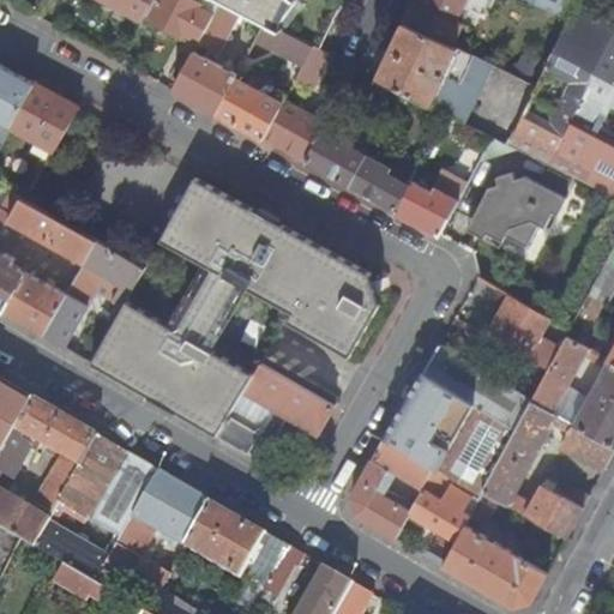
[(100,0),(142,23),(145,17),(154,0),(100,0)]
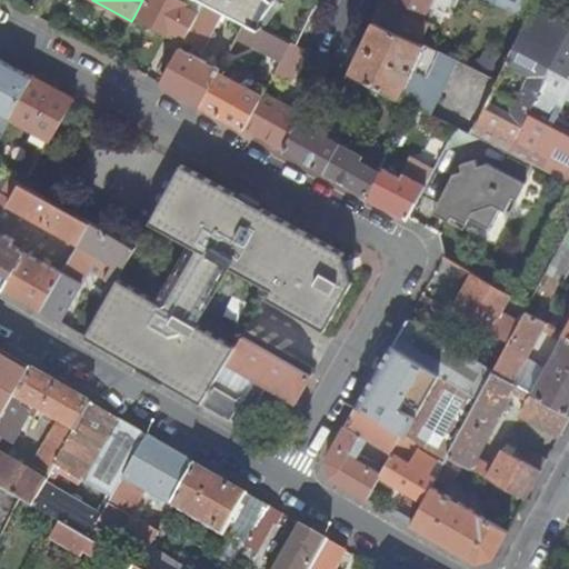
[(206,0),(142,0),(135,16),(175,38),(177,35),(186,39),(206,0)]
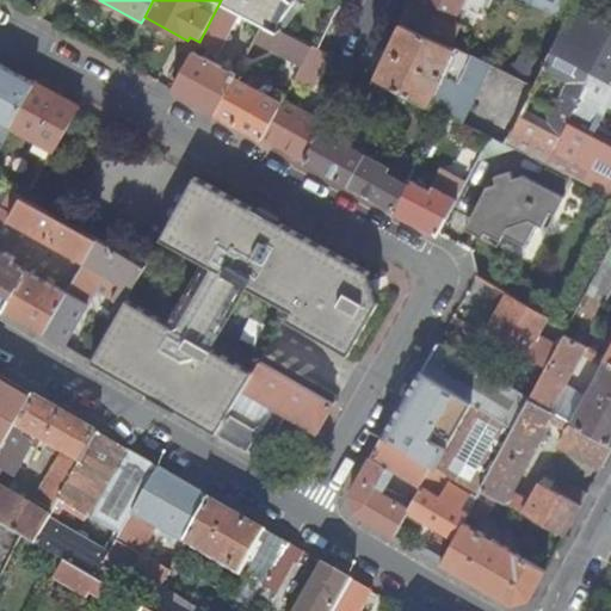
[(235,13),(239,7),(223,0),(221,0),(199,42),(198,44),(208,49),(211,41),(220,44),(229,25),(235,13)]
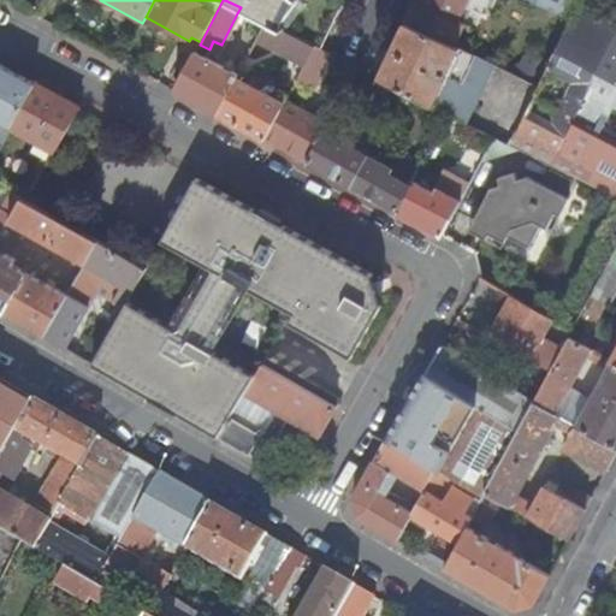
[(225,0),(241,7),(253,15),(266,21),(314,46),(321,49),(344,0),(225,0)]
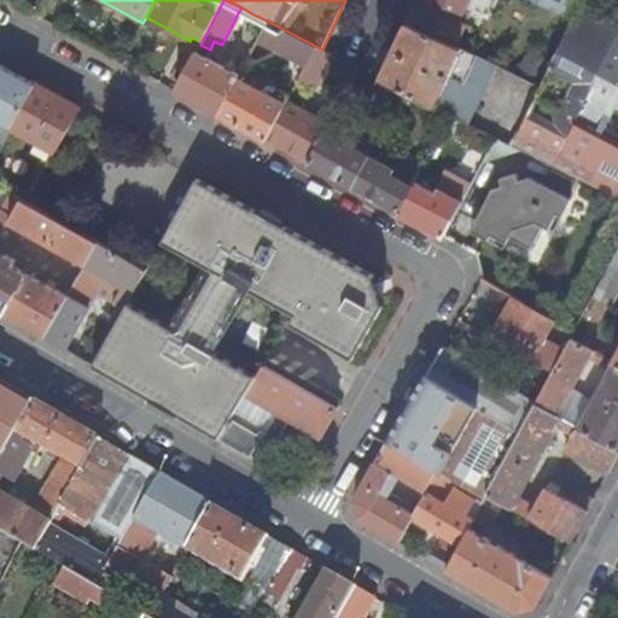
[(417,0),(406,25),(455,47),(465,25),(458,22),(468,0),(417,0)]
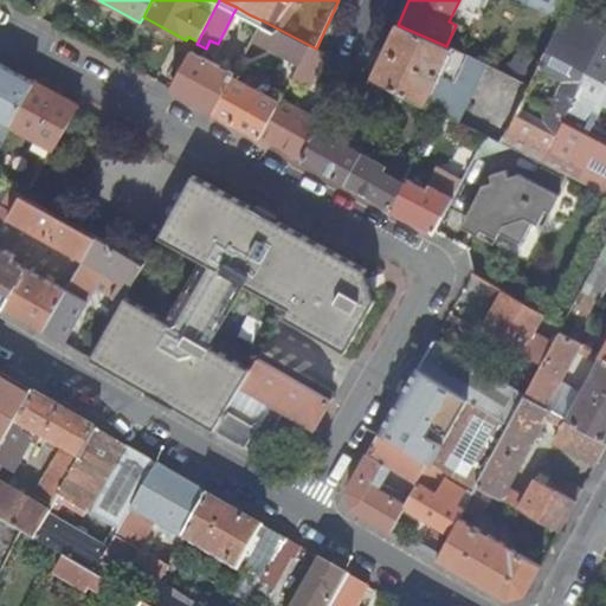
[(516,0),(561,20),(565,13),(571,0),(516,0)]
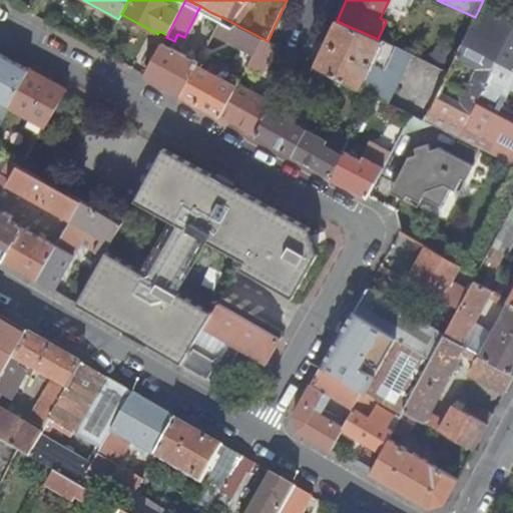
[(202,14),(197,11),(192,21),(197,23),(202,14)]
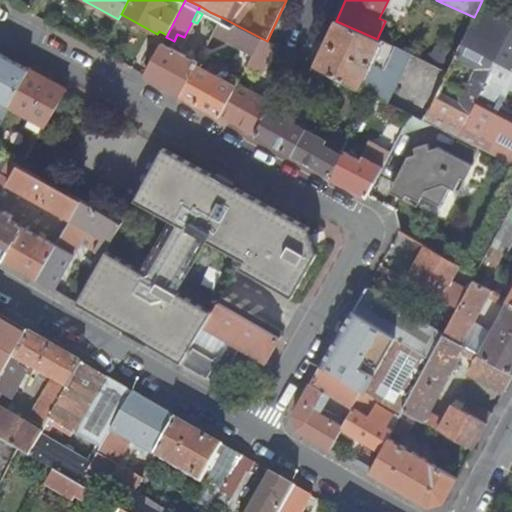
[(511,29),(477,11),(474,17),(448,71),(424,122),(429,124),(511,166),(511,29)]
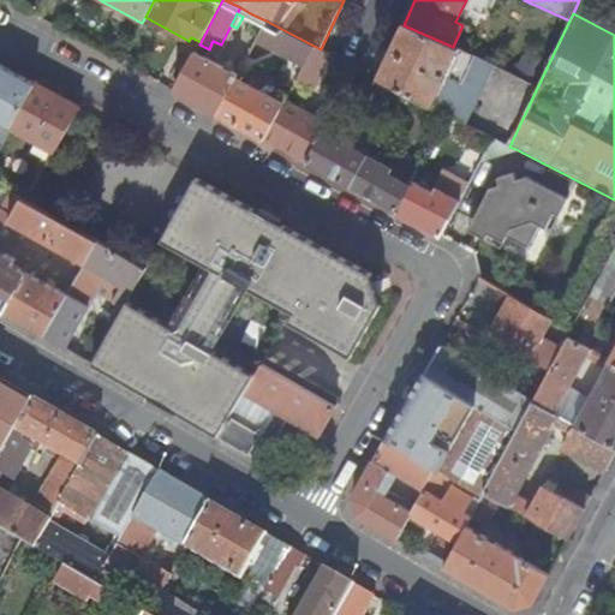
[(304,65),(314,46),(266,21),(256,40),(304,65)]
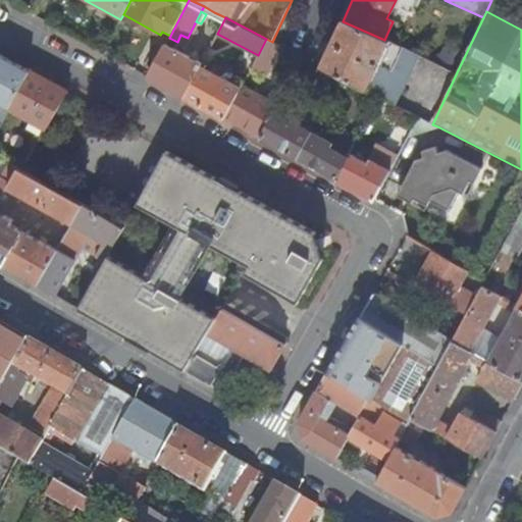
[(366,91),(389,42),(384,40),(343,21),(321,67),(341,77),(366,91)]
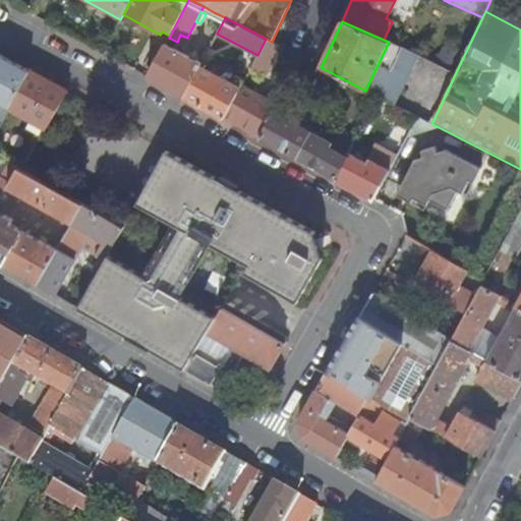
[(275,43),(272,42),(266,39),(257,55),(250,68),(266,75),(281,46),(275,43)]
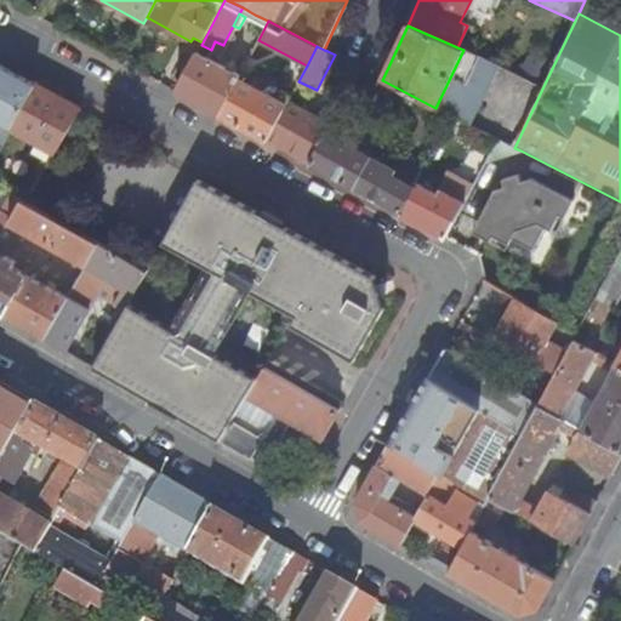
[(453,115),(471,125),(499,67),(463,50),(436,108),(453,115)]
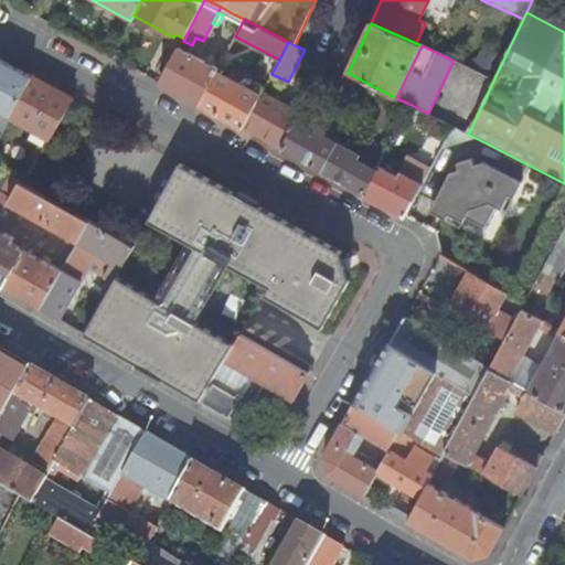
[(160,85),(199,106),(215,74),(217,70),(194,56),(198,52),(191,49),(189,53),(179,49),(160,85)]
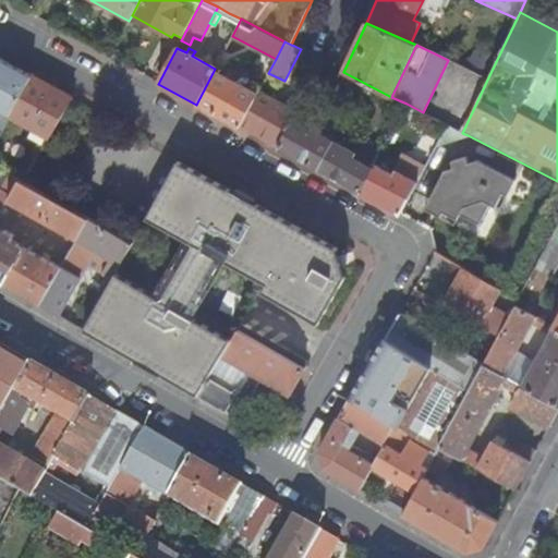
[(33,76),(0,59),(0,110),(1,111),(0,113),(0,134),(11,116),(33,76)]
